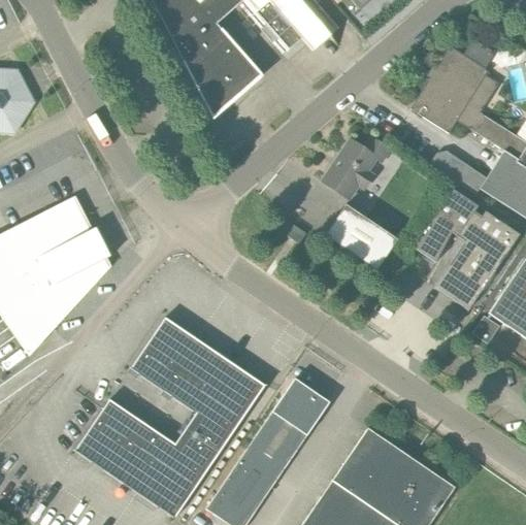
[(140,0),(221,100),(251,76),(187,0),(140,0)]
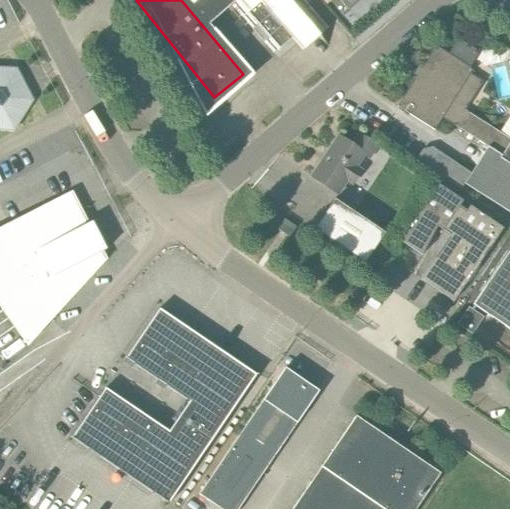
[(211,22),(233,3),(276,51),(311,21),(301,9),(311,0),(181,0),(243,74),(214,97),(171,43),(207,113),(255,71),(211,22)]
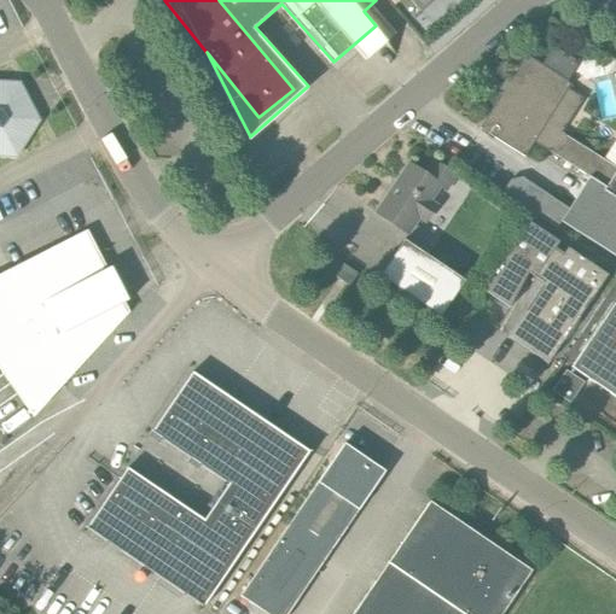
[(536,140),(553,151),(564,132),(590,98),(571,86),(574,81),(568,77),(576,64),(575,56),(558,45),(551,48),(542,62),(528,52),(482,126),(528,155),(536,140)]
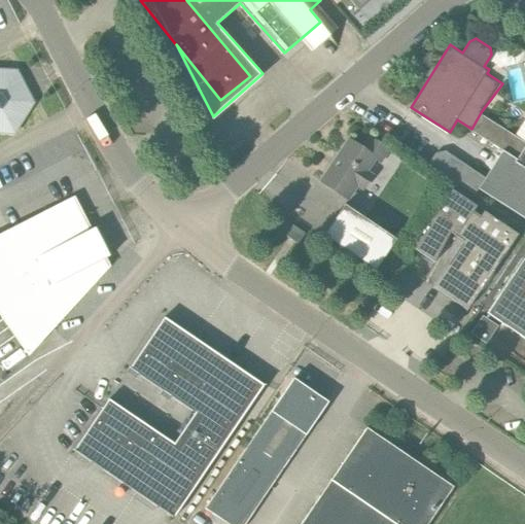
[(0,131),(15,132),(36,101),(19,68),(0,67),(0,131)]
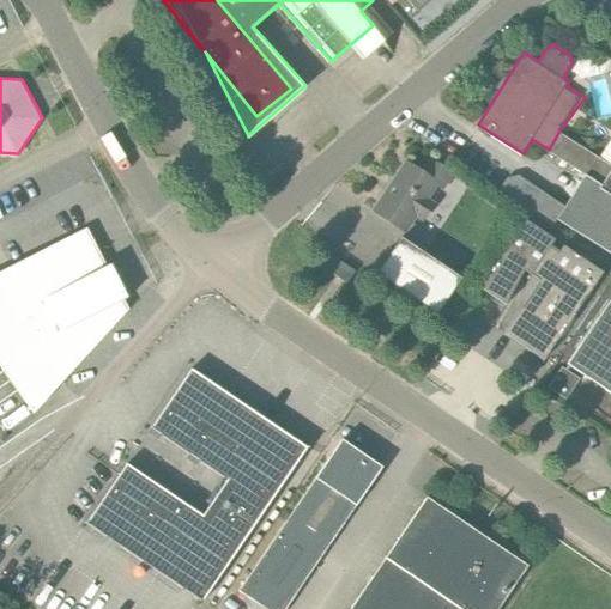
[(454,171),(433,157),(424,170),(407,159),(395,178),(398,180),(389,192),(387,190),(375,208),(407,230),(418,213),(424,218),(435,201),(429,198),(439,182),(445,186),(454,171)]
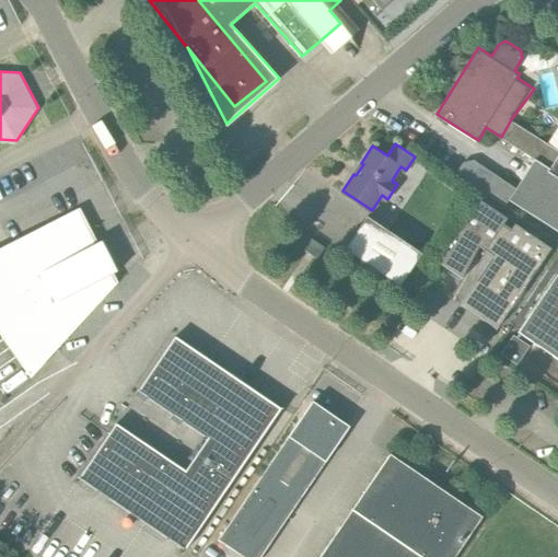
[(557,155),(547,149),(509,208),(557,239),(557,155)]
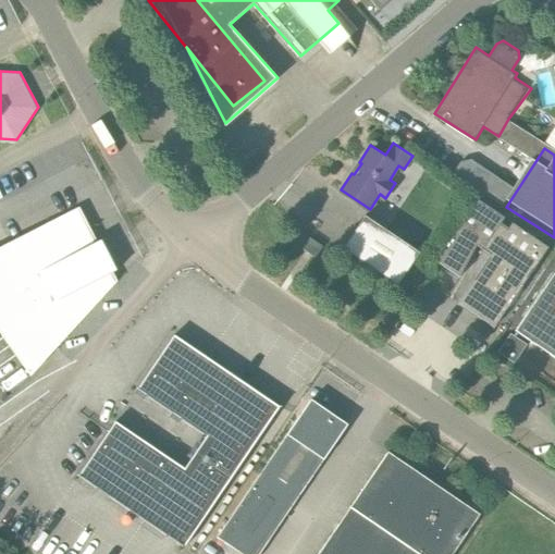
[(509,226),(502,222),(505,217),(479,198),(438,260),(464,279),(480,244),(492,251),(509,226)]
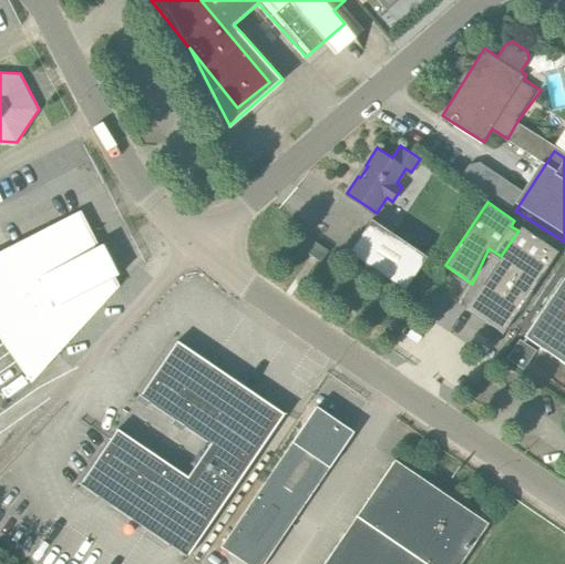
[(0,315),(100,245),(82,211),(0,252),(0,315)]
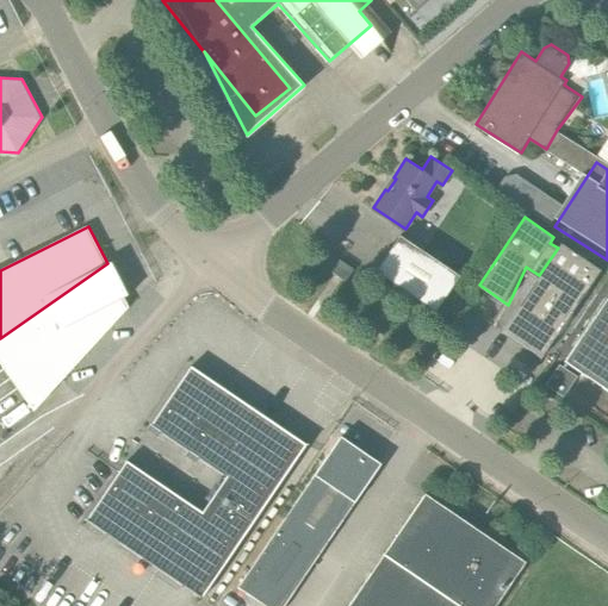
[(430,308),(454,273),(391,232),(367,268),(430,308)]
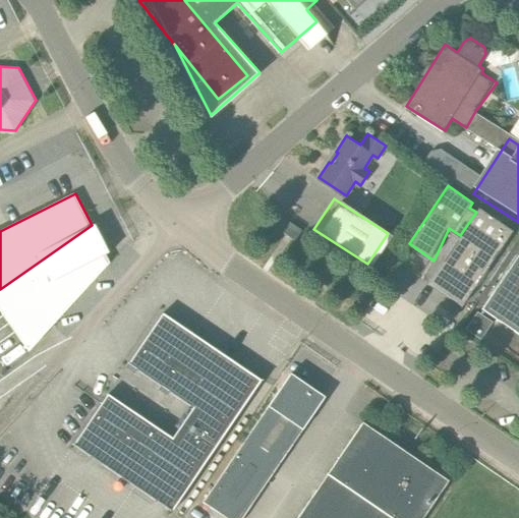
[(467,297),(513,230),(479,207),(476,212),(460,235),(434,275),(467,297)]
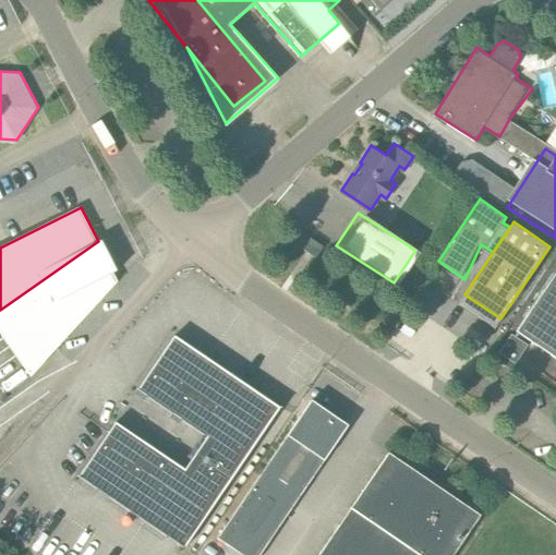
[(317,256),(325,245),(312,237),(304,248),(317,256)]
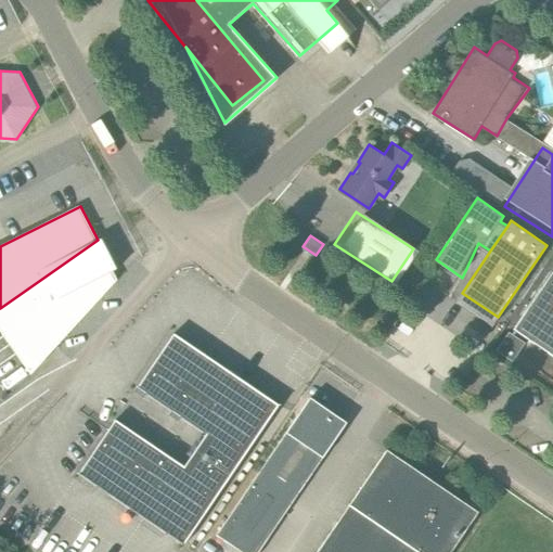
[(0,326),(31,372),(117,279),(113,270),(119,267),(104,236),(98,240),(0,308),(0,326)]
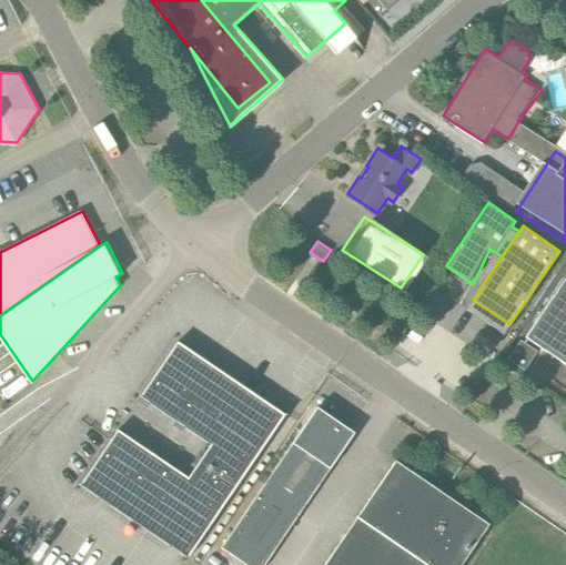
[(565,278),(527,335),(565,362),(565,278)]
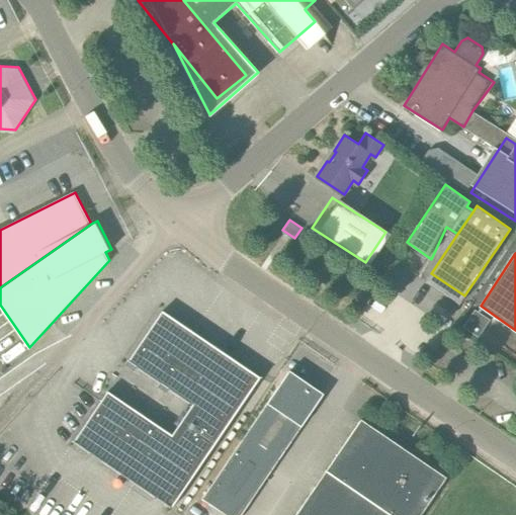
[(173,507),(261,376),(163,311),(130,360),(193,404),(172,434),(108,391),(75,440),(173,507)]
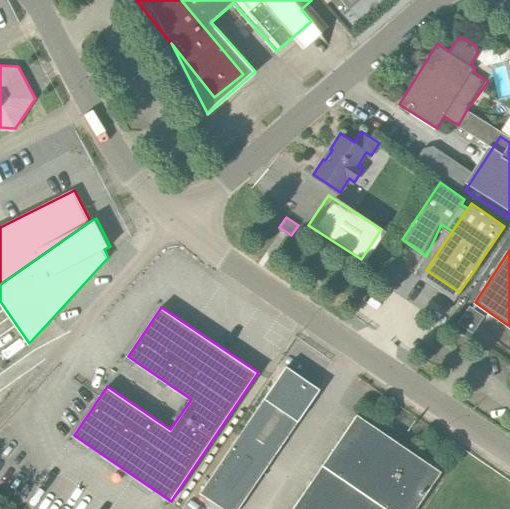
[(486,322),(471,312),(469,313),(459,328),(475,340),(486,322)]
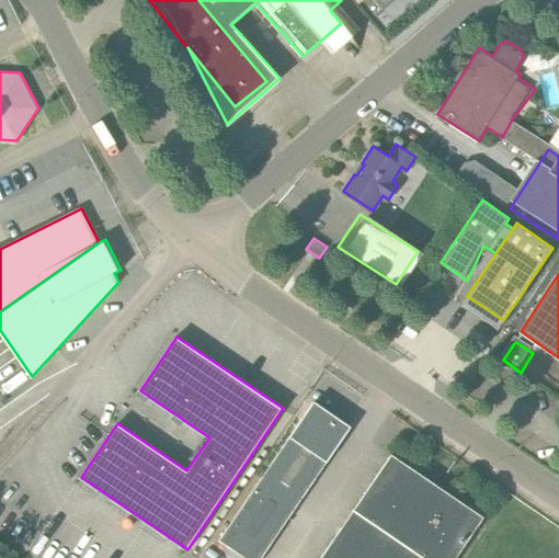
[(305,496),(352,426),(315,401),(267,470),(305,496)]
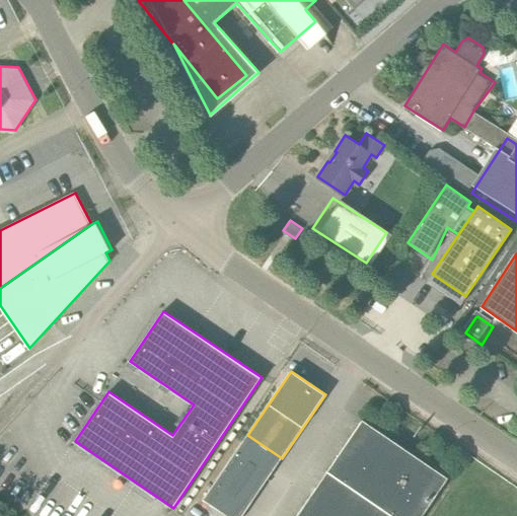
[(340,515),(422,515),(448,477),(363,420),(310,496),(340,515)]
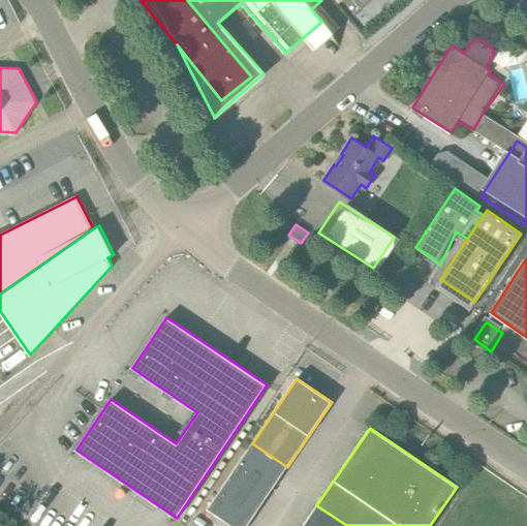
[(233,525),(246,525),(287,467),(252,443),(208,508),(233,525)]
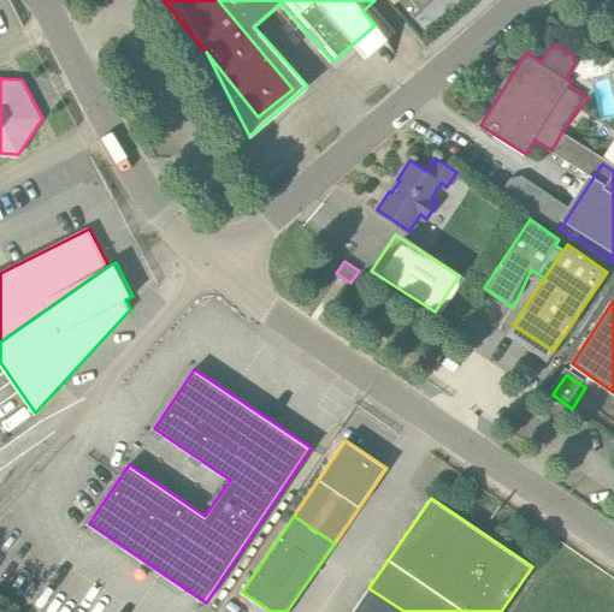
[(403,611),(369,588),(352,611),(403,611)]
